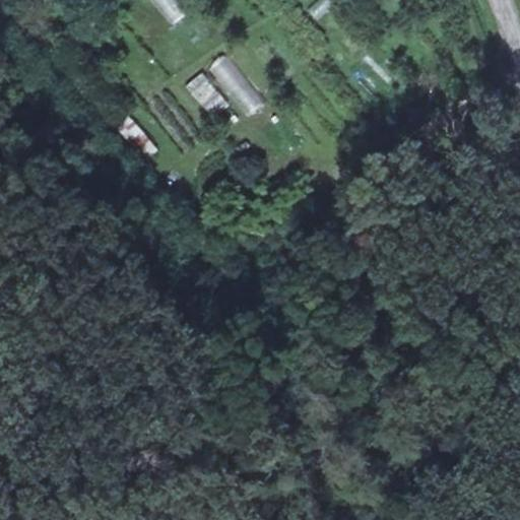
[(177,0),(153,0),(173,28),(189,17),(177,0)]
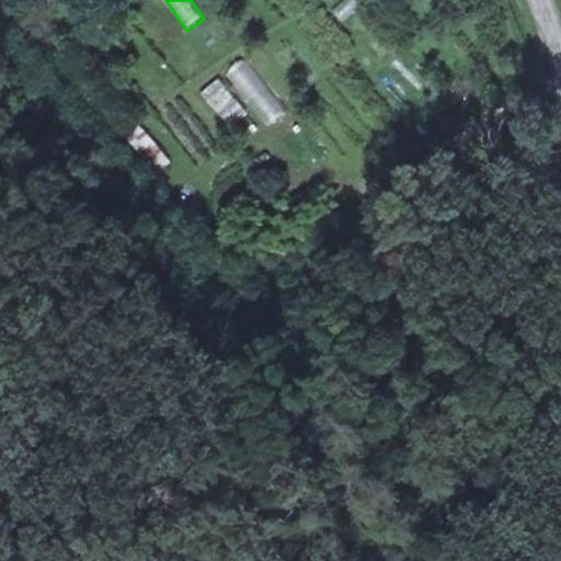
[(263,127),(284,116),(252,56),(231,67),(263,127)]
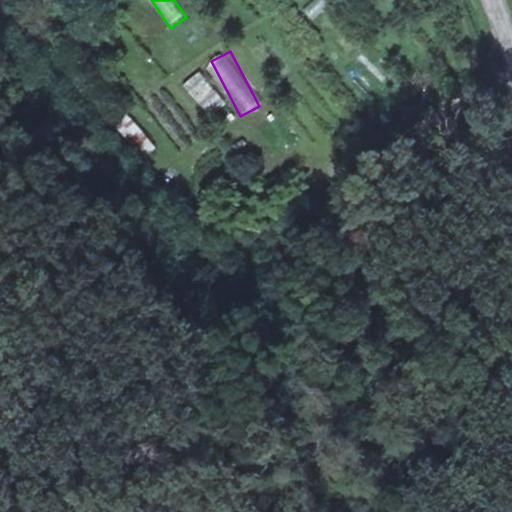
[(184,82),(207,117),(224,106),(201,70),(184,82)]
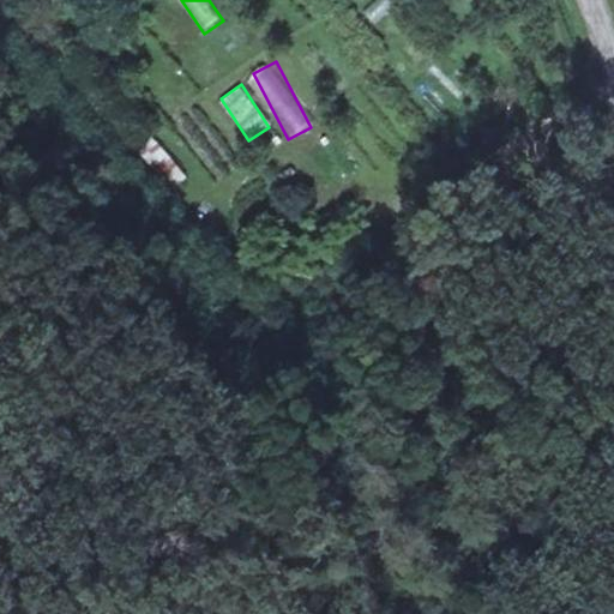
[(151,136),(136,149),(172,190),(187,176),(151,136)]
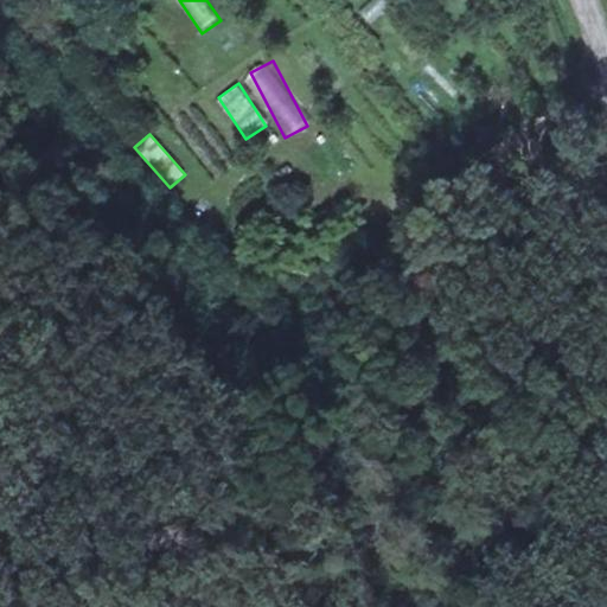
[(276,294),(273,287),(246,301),(249,310),(276,294)]
